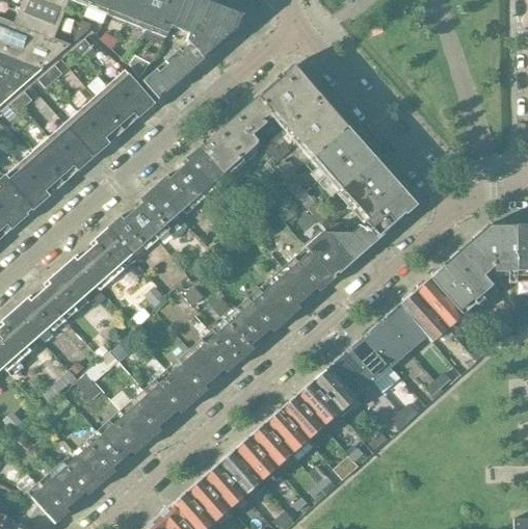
[(57,37),(74,0),(27,0),(19,22),(0,14),(0,49),(45,68),(72,44),(57,37)]
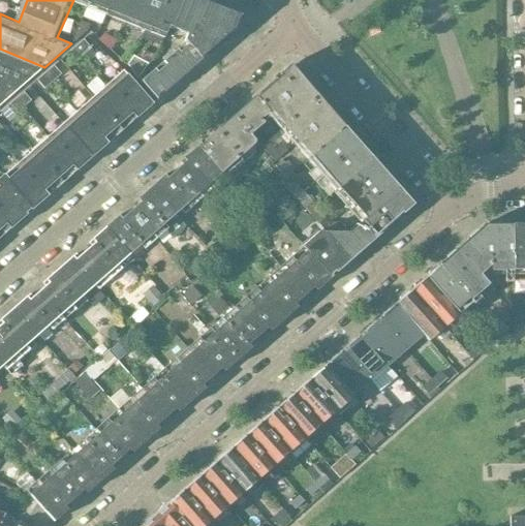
[(112,13),(117,0),(95,0),(93,6),(112,13)]
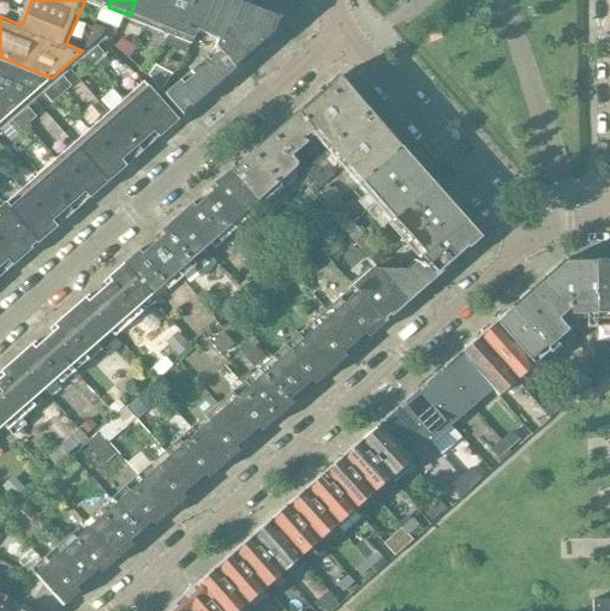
[(153,25),(161,0),(136,0),(130,16),(153,25)]
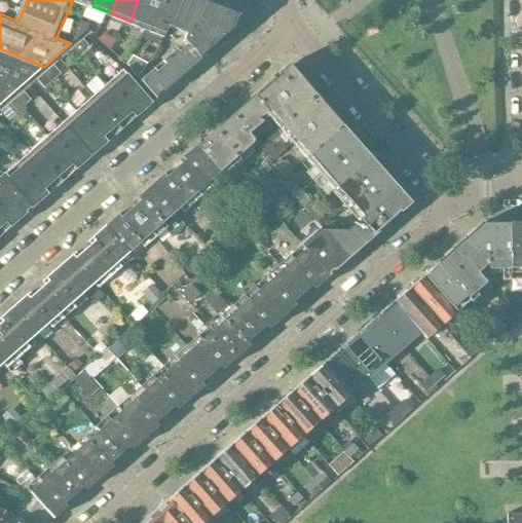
[(148,29),(159,0),(138,0),(131,22),(148,29)]
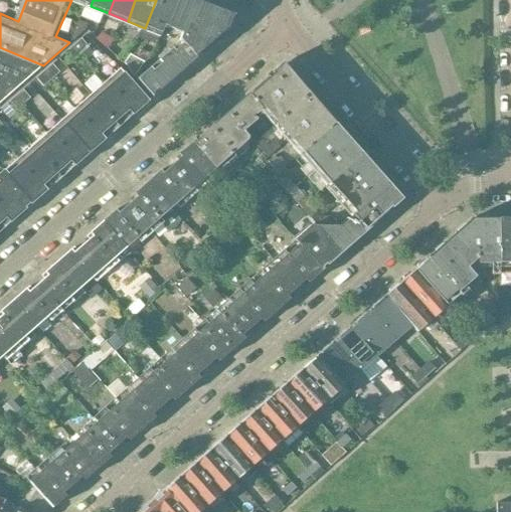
[(164,35),(168,24),(177,0),(156,0),(145,28),(164,35)]
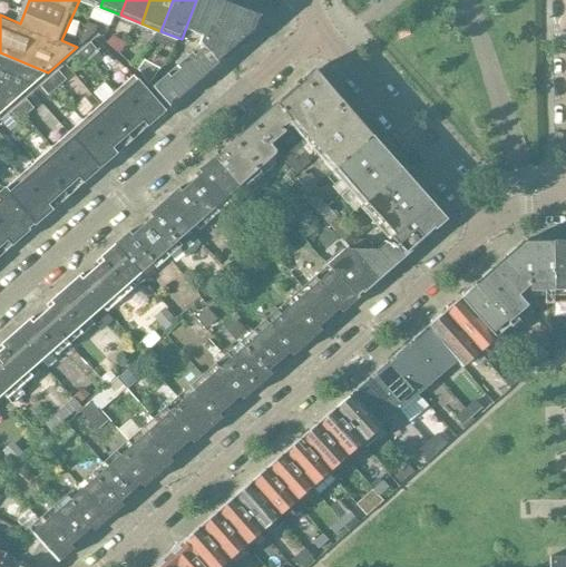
[(205,33),(218,0),(196,0),(186,27),(205,33)]
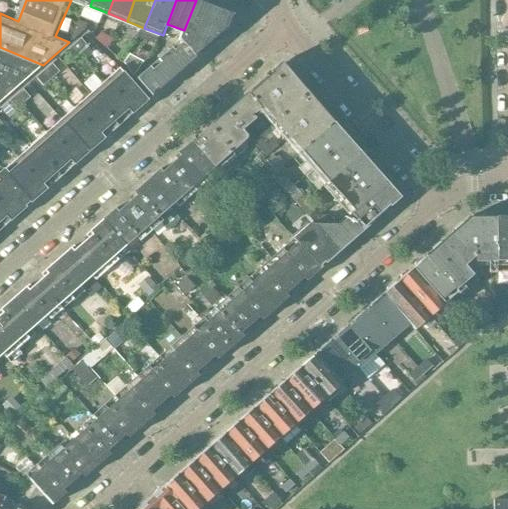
[(230,29),(236,13),(204,0),(196,0),(184,30),(181,37),(199,56),(230,29)]
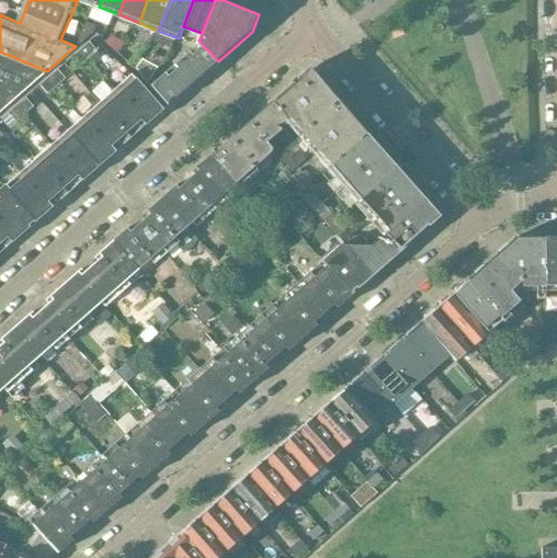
[(82,41),(81,44),(82,45),(98,31),(99,29),(100,25),(90,22),(82,41)]
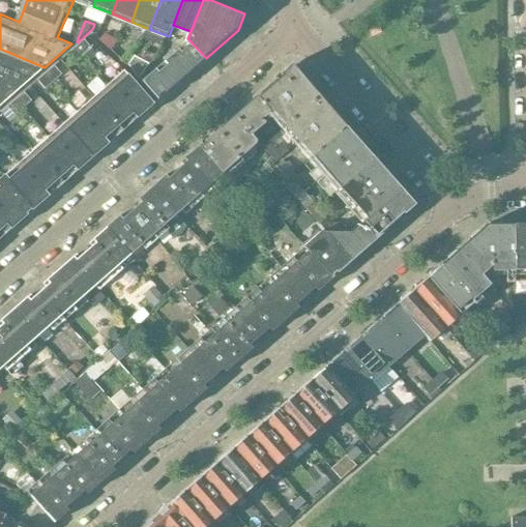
[(104,36),(115,49),(121,38),(109,31),(104,36)]
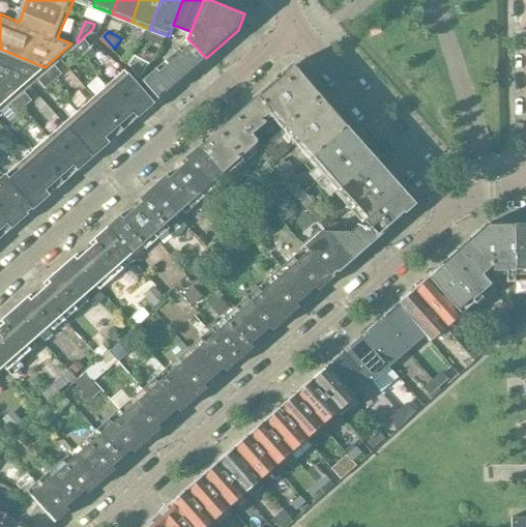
[(78,61),(94,47),(87,37),(70,52),(78,61)]
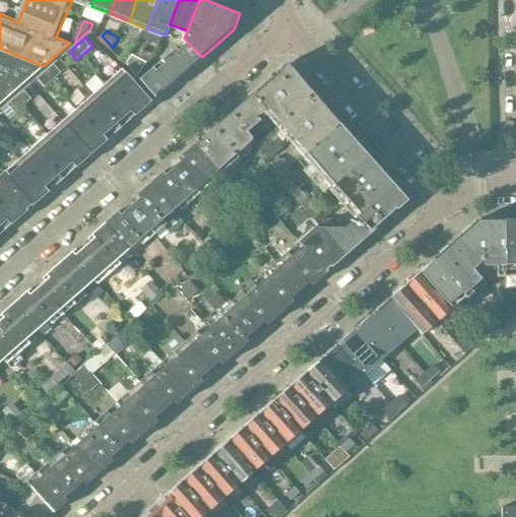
[(180,77),(202,57),(184,38),(182,43),(172,52),(165,58),(180,77)]
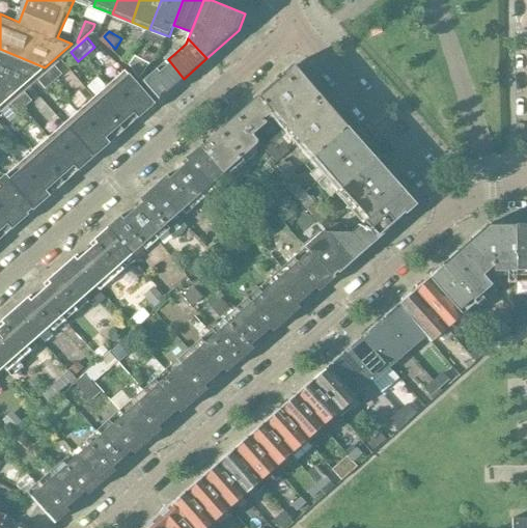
[(0,106),(45,67),(0,49),(0,106)]
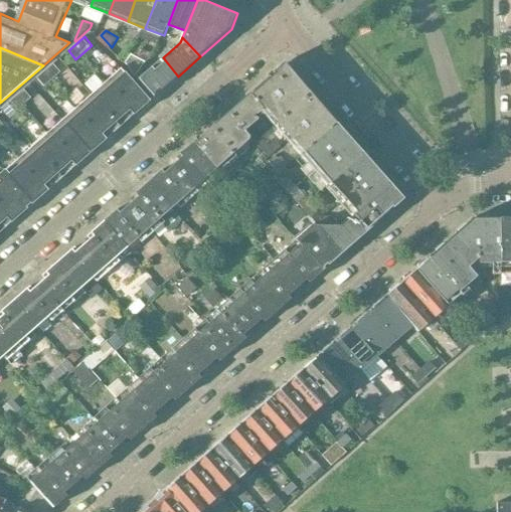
[(141,70),(148,60),(133,52),(128,60),(138,73),(141,70)]
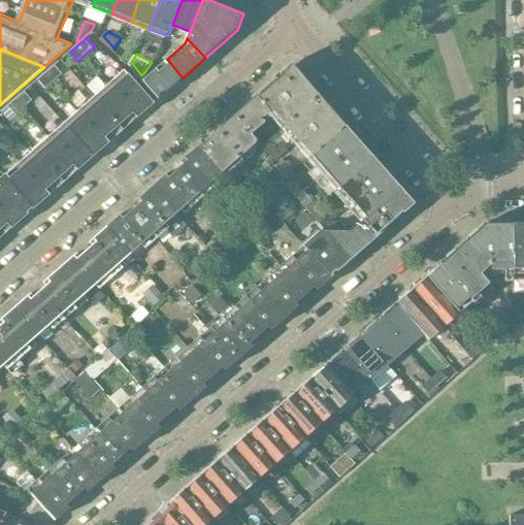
[(160,98),(183,78),(167,59),(144,79),(160,98)]
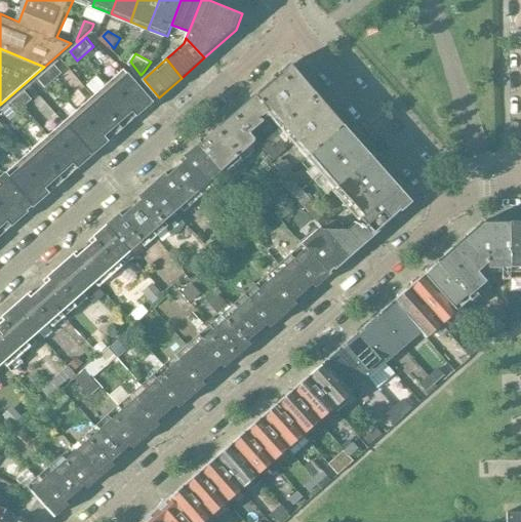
[(267,110),(305,77),(291,63),(287,66),(216,128),(244,160),(255,151),(255,136),(250,130),(257,124),(264,119),(262,116),(267,111),(267,110)]
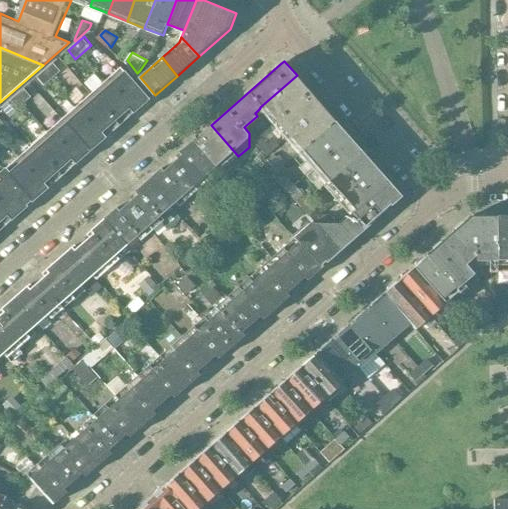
[(46,84),(62,70),(55,62),(39,76),(46,84)]
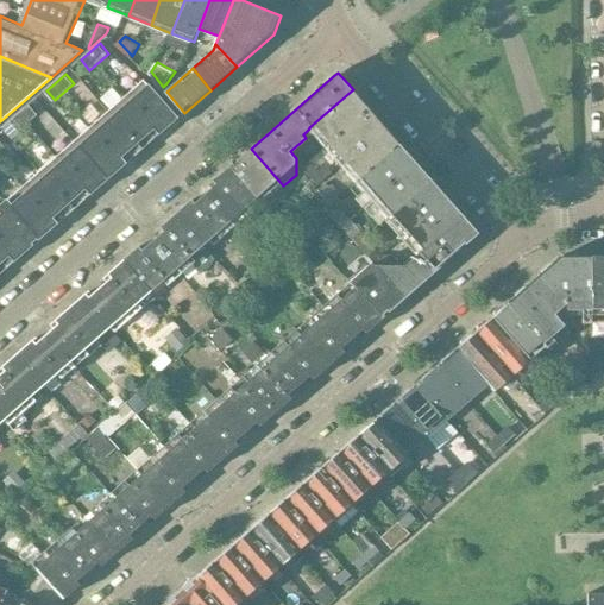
[(41,240),(144,149),(180,118),(145,79),(143,81),(130,93),(129,93),(126,95),(126,96),(124,98),(112,108),(108,111),(95,124),(95,123),(92,126),(77,138),(74,140),(75,142),(61,153),(57,156),(44,169),(43,168),(39,171),(41,171),(26,183),(23,186),(23,187),(10,199),(8,199),(0,206),(0,210),(32,247),(36,245),(33,243),(39,238),(41,240)]
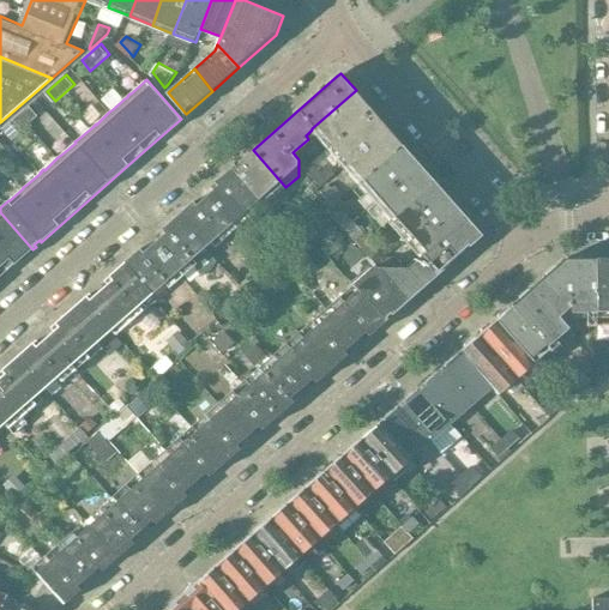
[(116,89),(104,100),(113,109),(125,98),(116,89)]
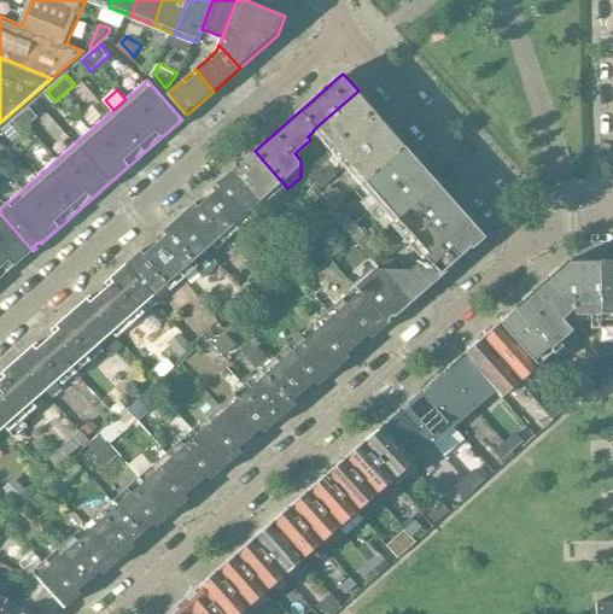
[(332,145),(373,107),(358,91),(314,129),(314,130),(315,129),(320,135),(323,135),(332,145)]
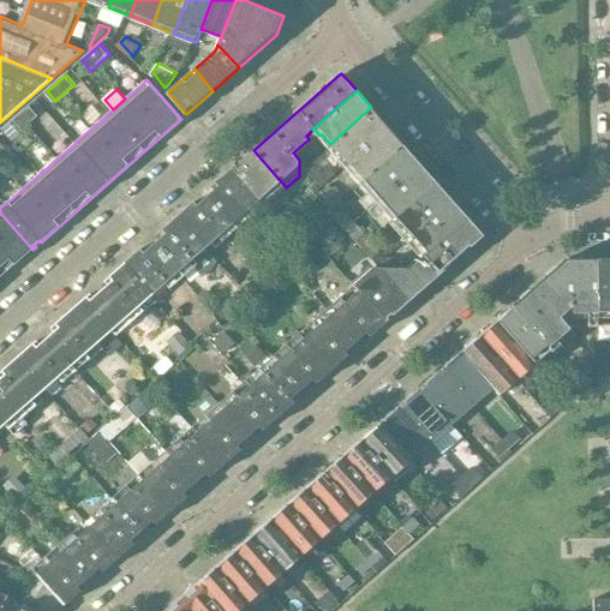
[(21,131),(40,114),(31,105),(12,121),(21,131)]
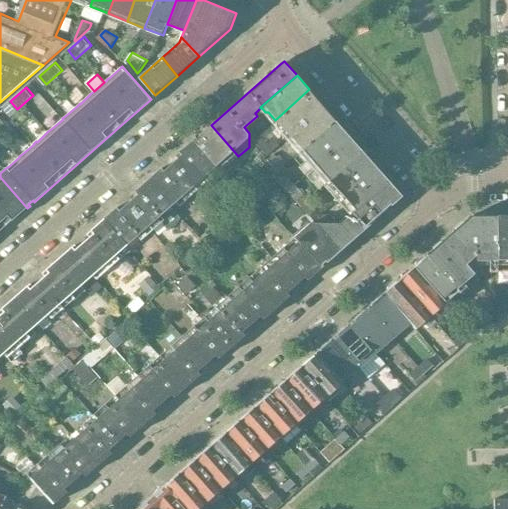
[(287,135),(322,103),(309,89),(275,120),(287,135)]
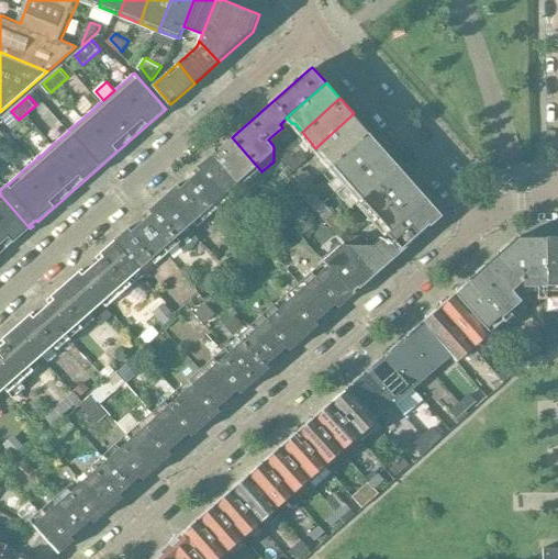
[(331,165),(369,131),(354,113),(315,148),(331,165)]
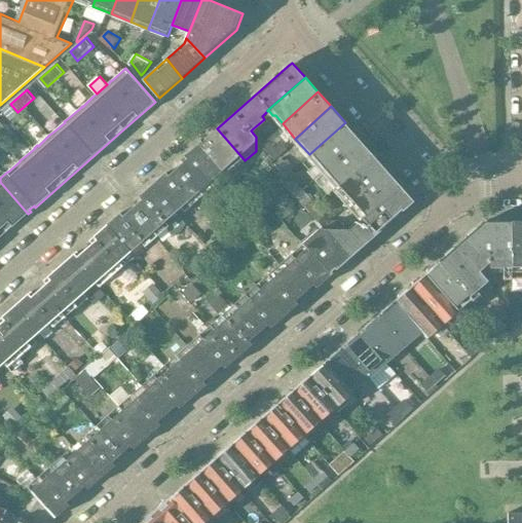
[(323,170),(359,138),(345,122),(309,154),(323,170)]
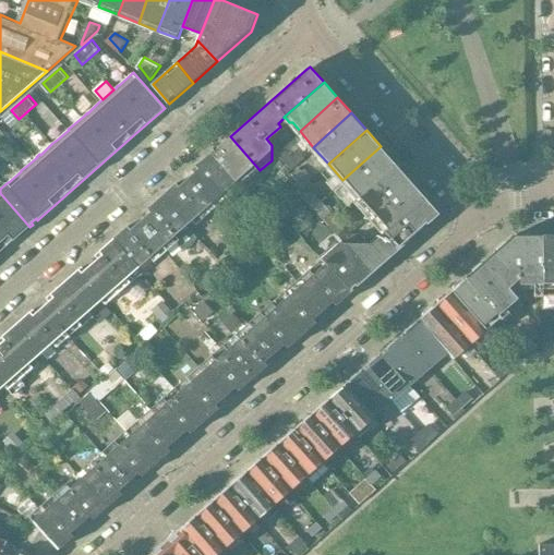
[(285,147),(278,139),(274,132),(266,139),(272,145),(278,153),(285,147)]
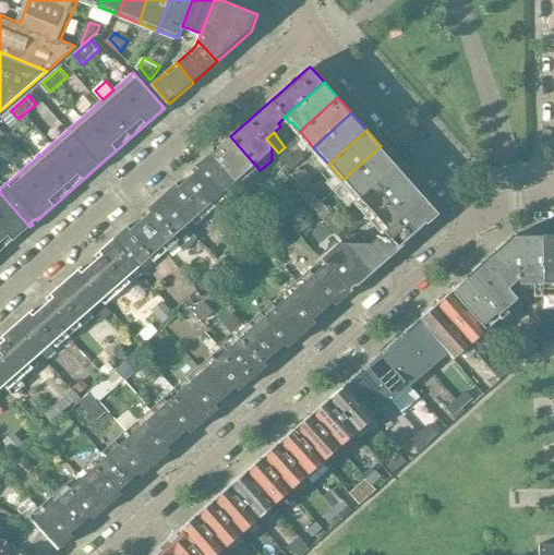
[(260,170),(230,136),(213,153),(238,181),(242,185),(260,170)]
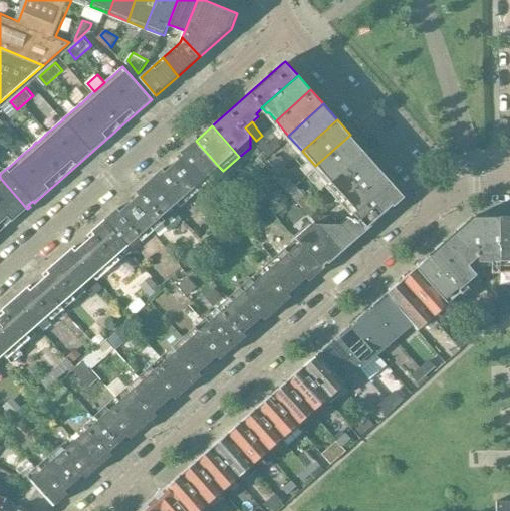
[(328,181),(363,150),(350,135),(315,166),(328,181)]
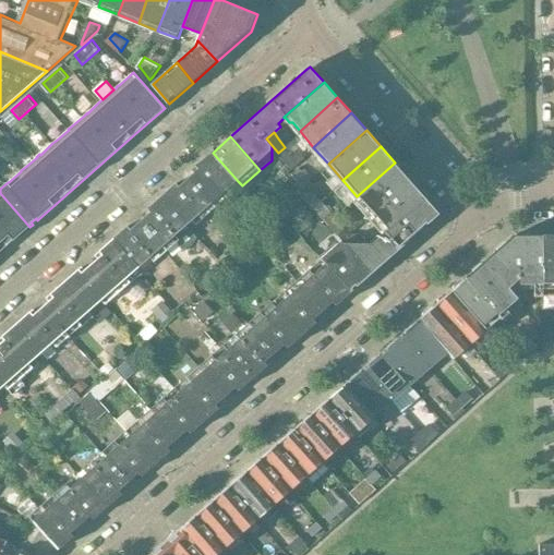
[(299,164),(285,147),(278,153),(291,170),(299,164)]
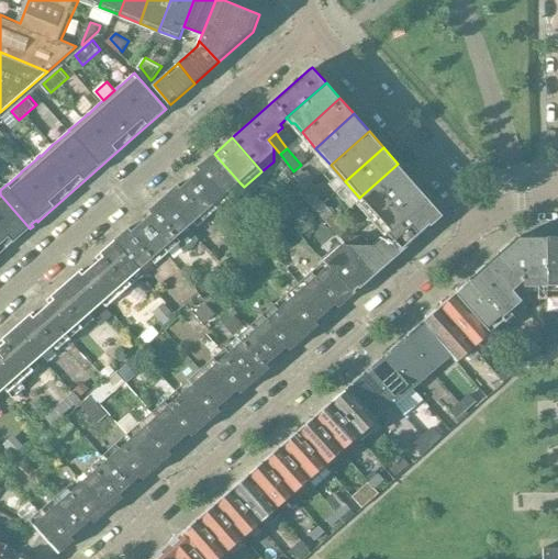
[(240,182),(214,154),(196,169),(199,174),(192,179),(219,210),(237,192),(233,188),(240,182)]
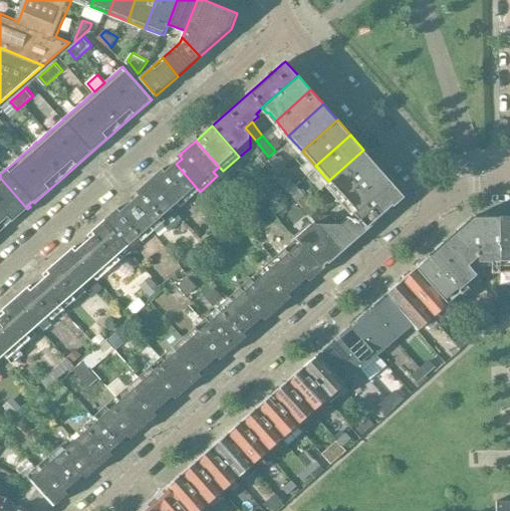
[(341,196),(376,165),(363,150),(328,181),(341,196)]
